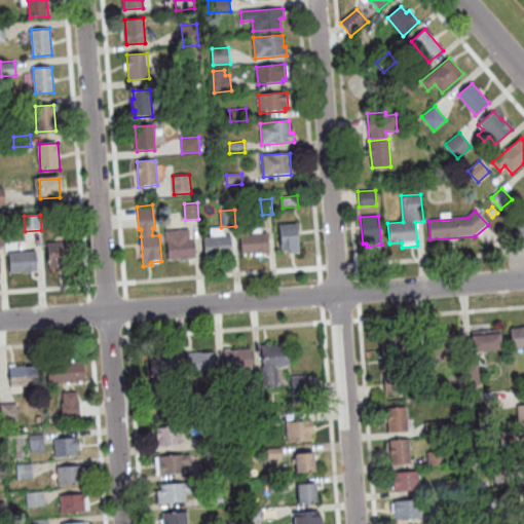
[(300,254),(291,254),(290,251),(282,252),(279,226),(297,224),(300,254)]
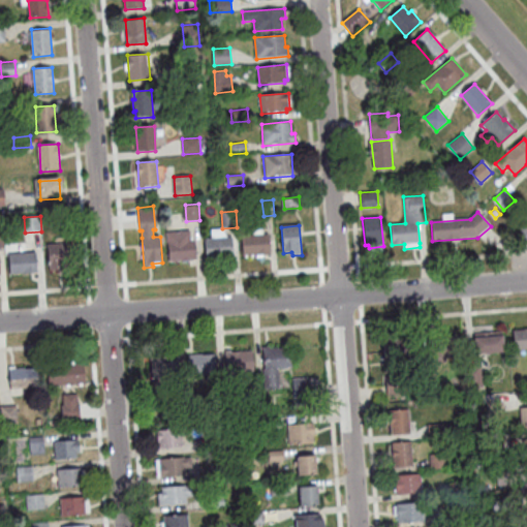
[(191,241),(194,241),(196,260),(168,262),(166,234),(190,231),(191,241)]
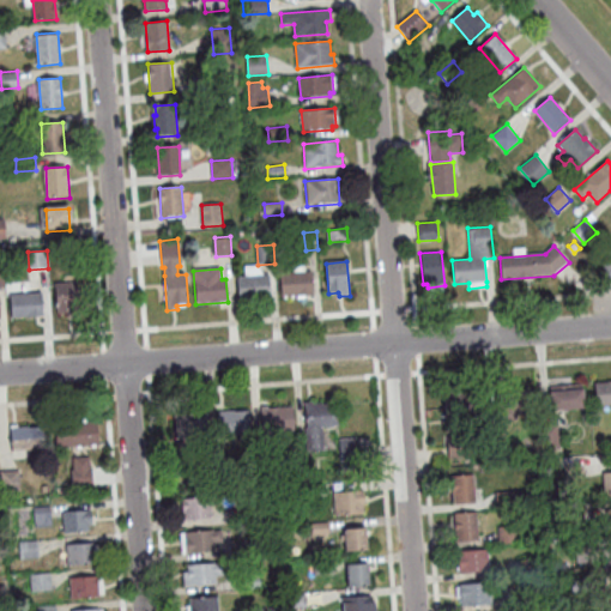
[(280,274),(312,272),(314,296),(283,298),(280,274)]
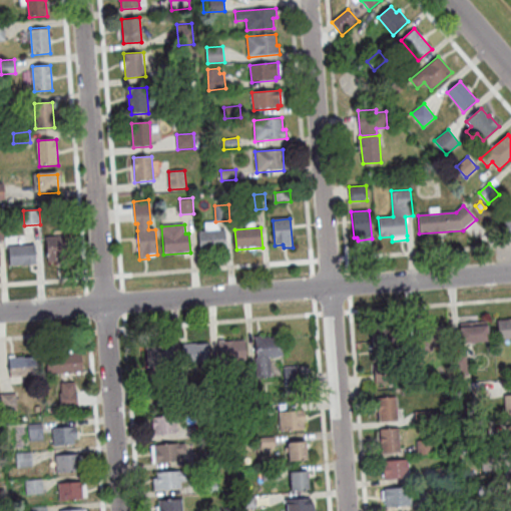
[(198,232),(225,229),(226,249),(200,251),(198,232)]
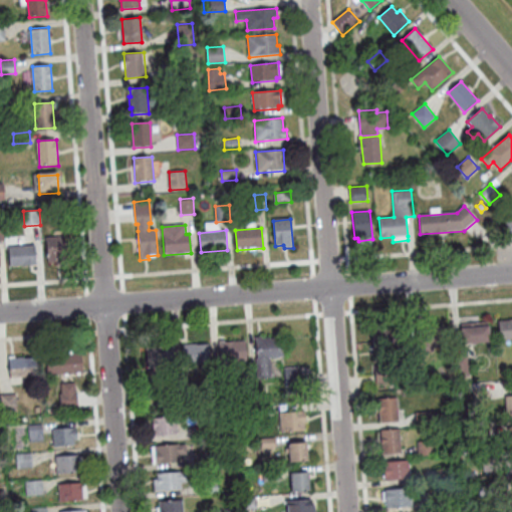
[(46,238),(63,237),(65,264),(48,266),(46,238)]
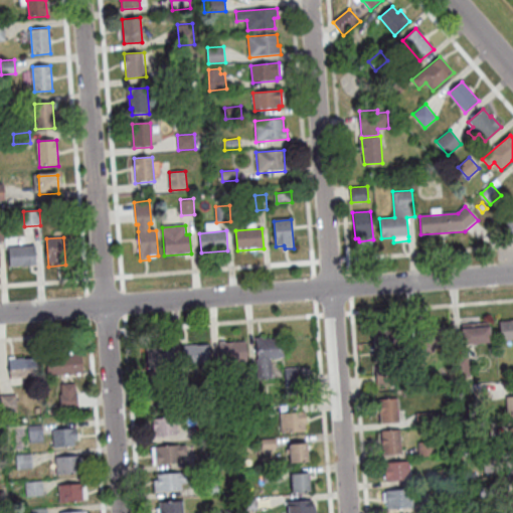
[(9,247),(35,246),(37,267),(10,269),(9,247)]
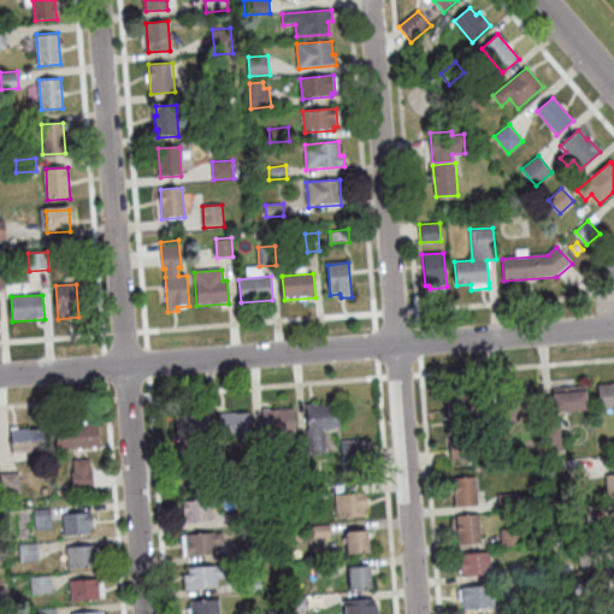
[(597,387),(613,384),(613,407),(600,409),(597,387)]
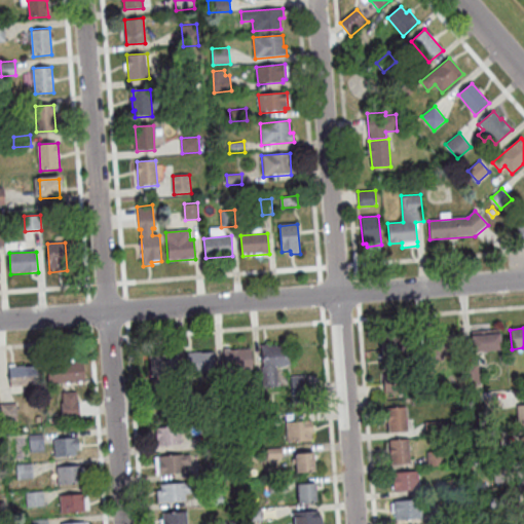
[(472,333),(500,331),(501,352),(473,354),(472,333)]
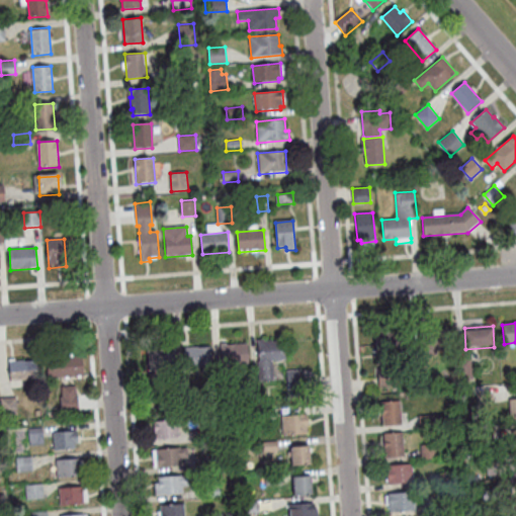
[(446,330),(447,347),(422,349),(420,332),(446,330)]
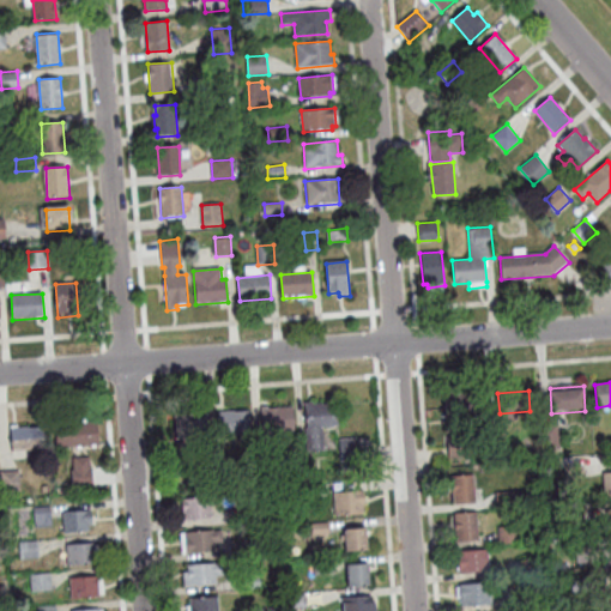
[(445,397),(477,394),(478,417),(447,419),(445,397)]
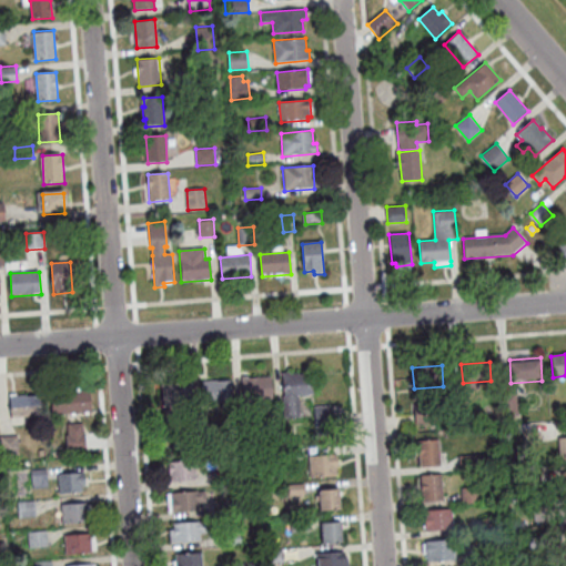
[(313,374),(314,396),(300,397),(301,417),(284,418),(281,376),(313,374)]
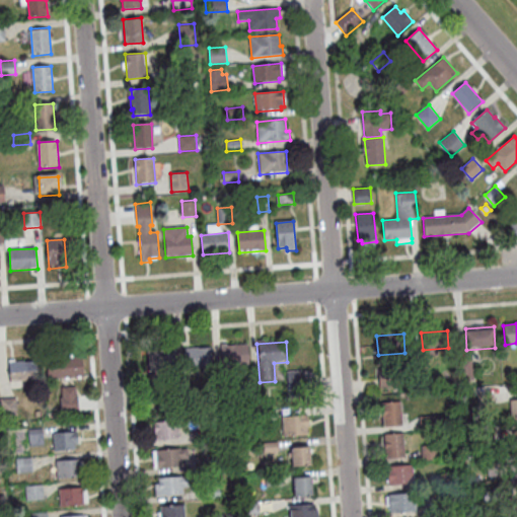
[(221,347),(248,346),(248,364),(222,365),(221,347)]
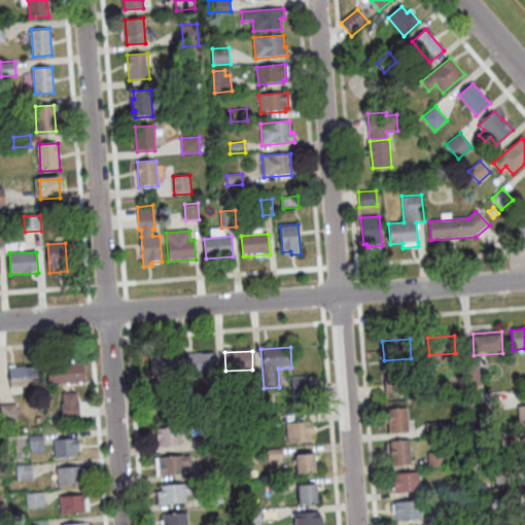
[(186,354),(215,352),(216,372),(187,374),(186,354)]
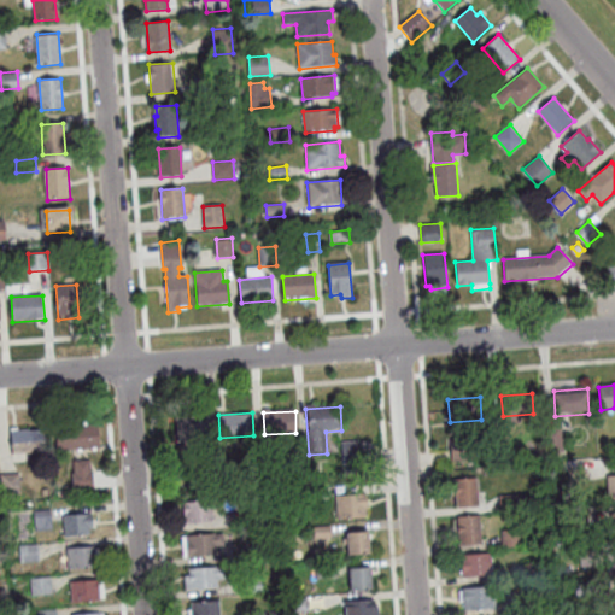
[(176,420),(208,417),(210,440),(177,443),(176,420)]
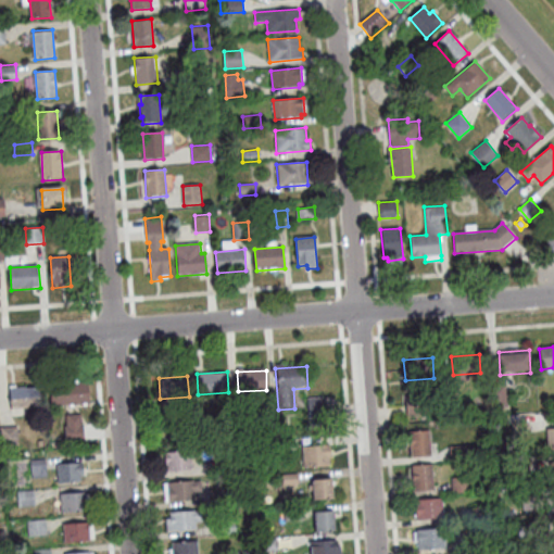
[(50,386),(88,382),(89,404),(51,407),(50,386)]
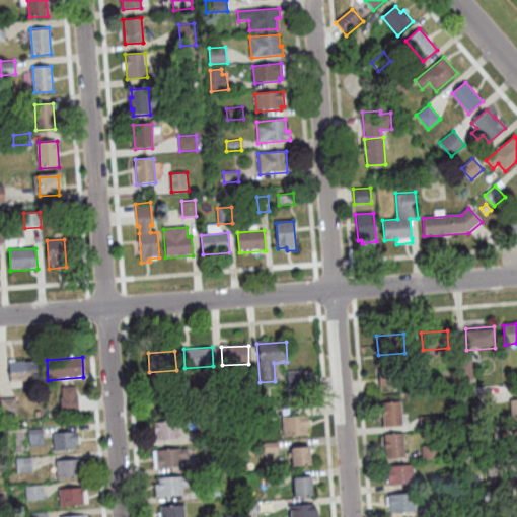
[(457,360),(471,359),(473,379),(458,381),(457,360)]
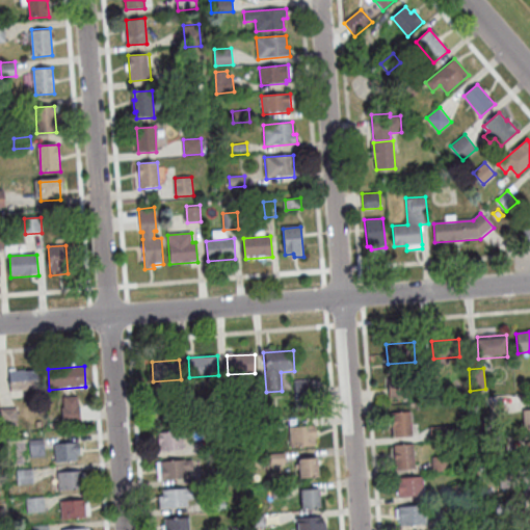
[(9,372),(36,370),(37,391),(10,393),(9,372)]
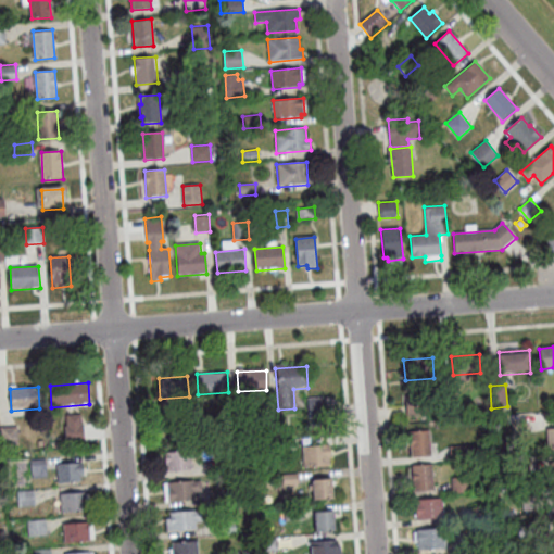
[(441,391),(457,390),(458,405),(442,406),(441,391)]
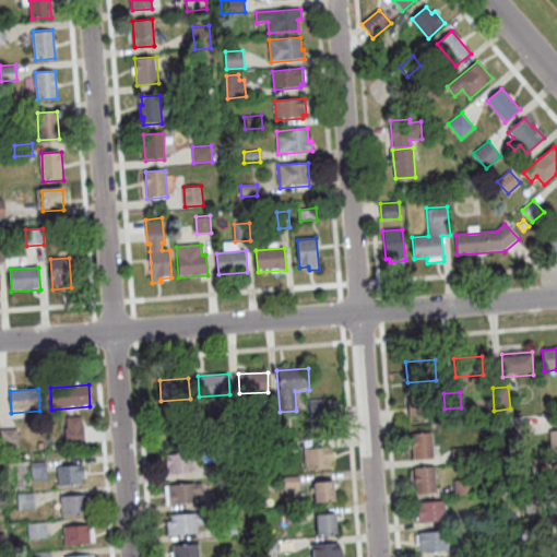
[(407,399),(430,396),(431,416),(410,418),(407,399)]
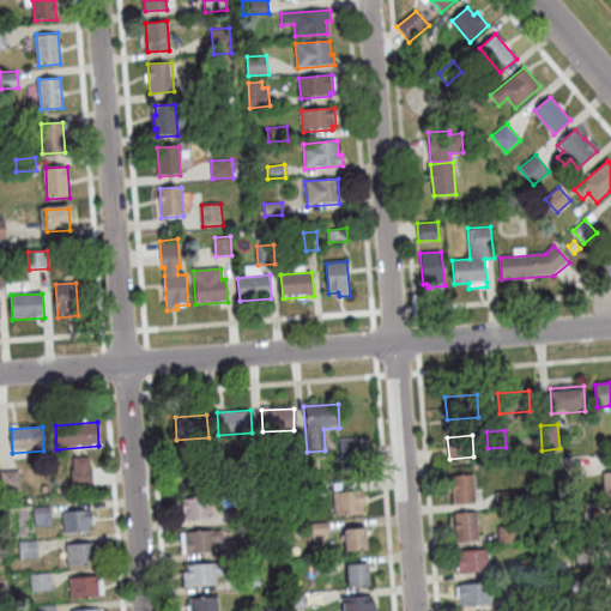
[(339,440),(357,437),(358,461),(340,463),(339,440)]
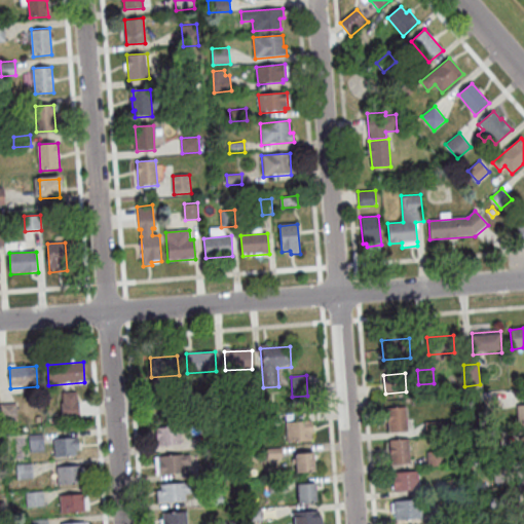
[(183,391),(194,391),(194,406),(184,407),(183,391)]
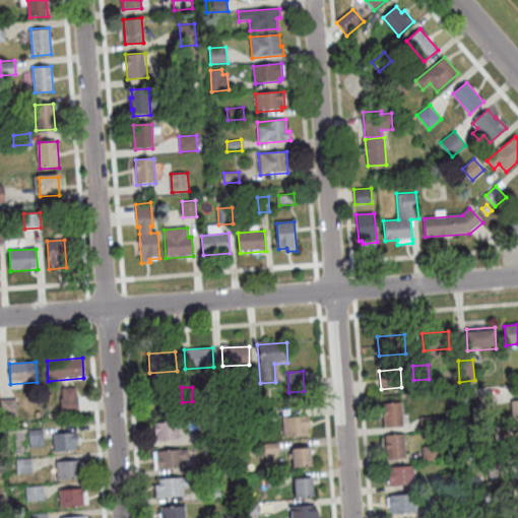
[(61,399),(63,399),(62,390),(75,389),(76,398),(78,397),(79,412),(62,414),(61,399)]
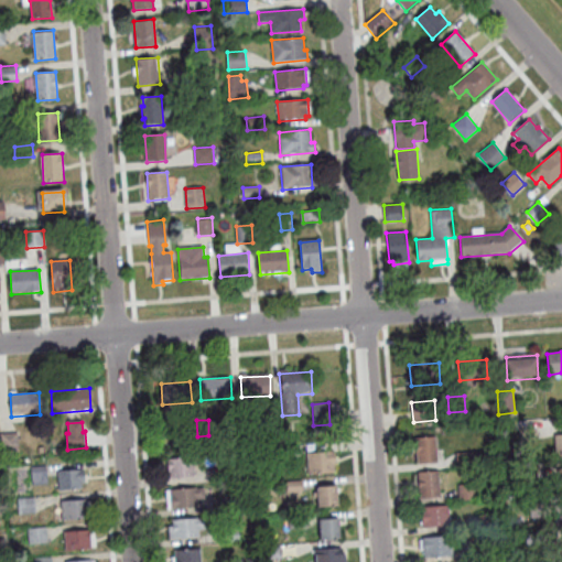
[(162,424),(181,423),(182,439),(163,440),(162,424)]
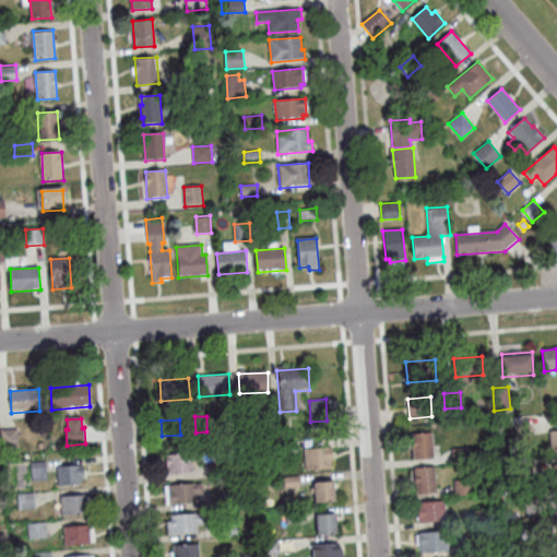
[(516,425),(532,424),(533,435),(517,436),(516,425)]
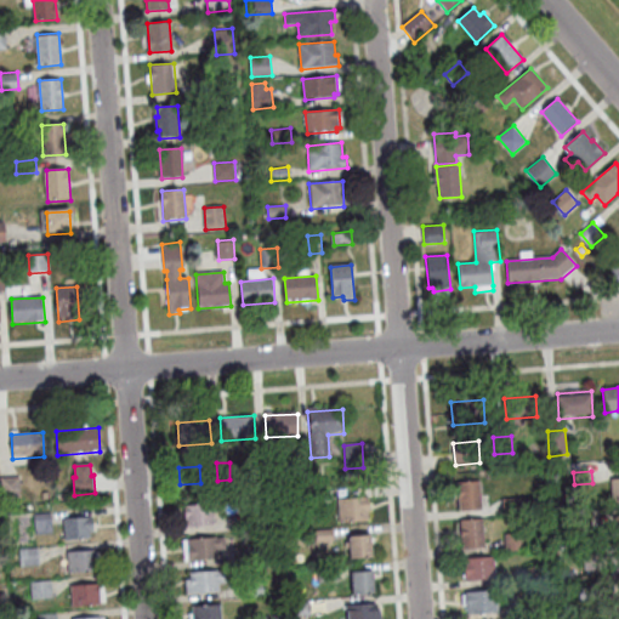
[(0,478),(20,476),(22,497),(3,499),(0,478)]
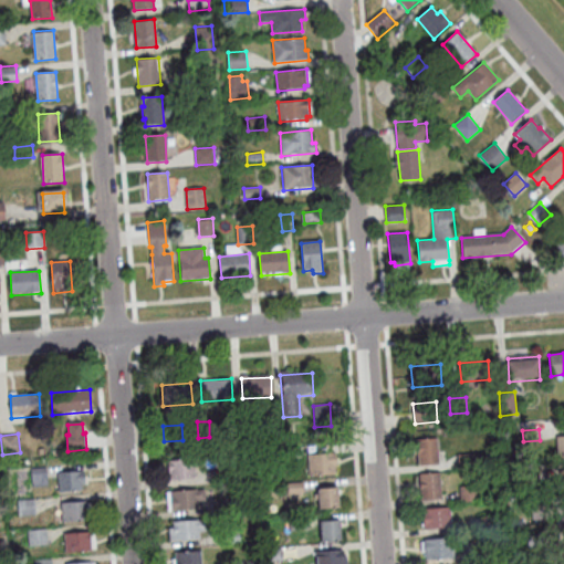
[(438,439),(439,466),(419,467),(418,440),(438,439)]
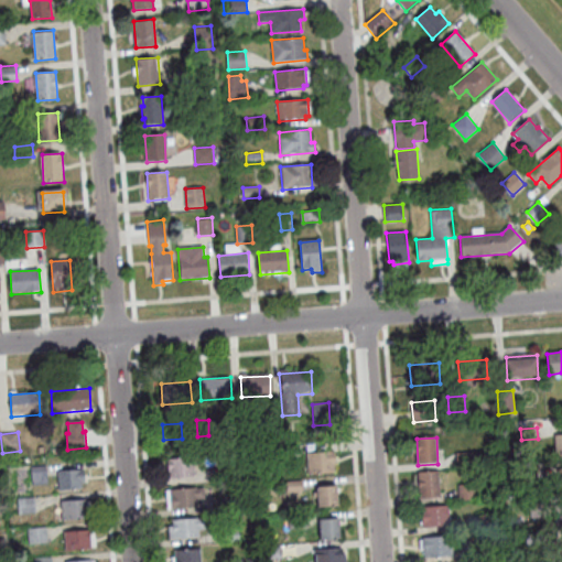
[(295,446),(296,457),(279,458),(278,447),(295,446)]
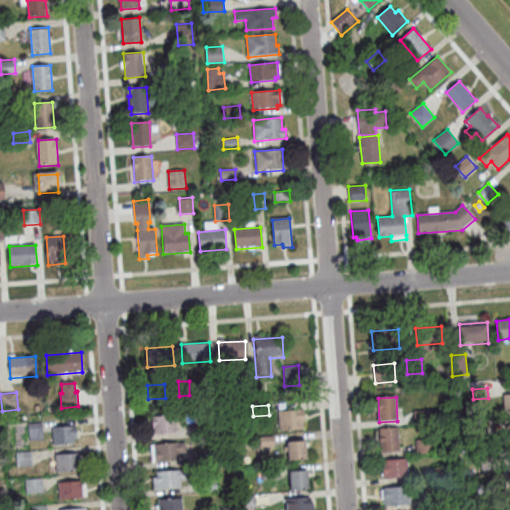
[(278,412),(304,410),(305,423),(303,423),(304,430),(280,432),(278,412)]
